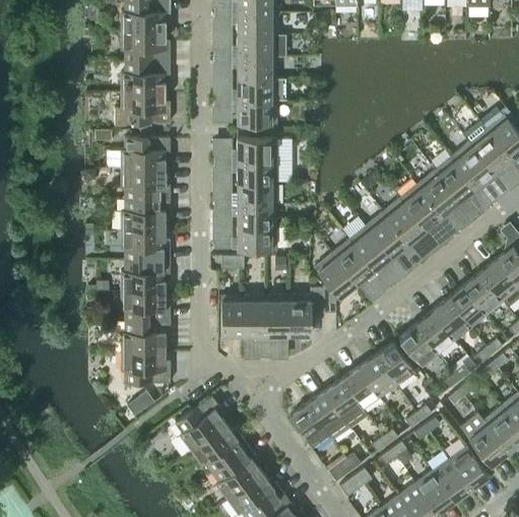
[(236,0),(237,13),(275,13),(275,0),(236,0)]
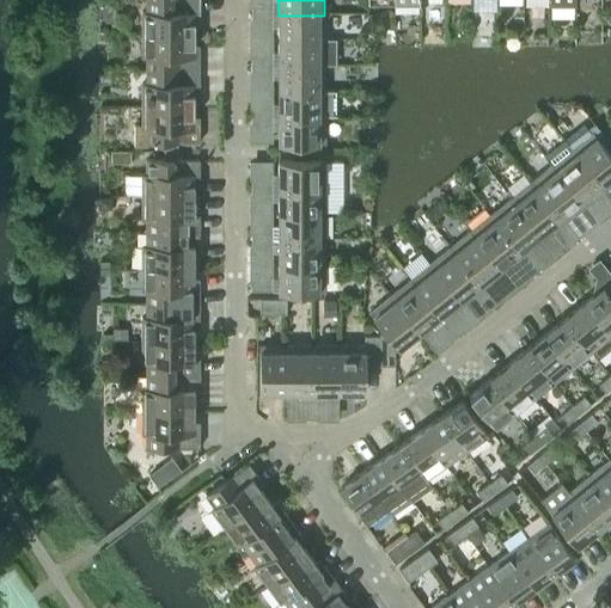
[(142,14),(142,37),(194,37),(194,17),(200,17),(200,1),(146,1),(146,14),(142,14)]
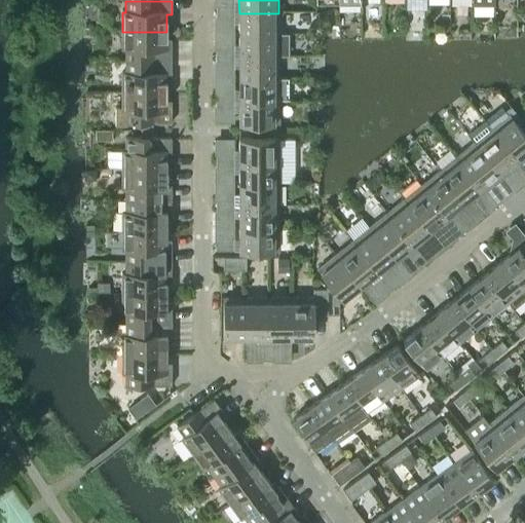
[(216,7),(216,13),(234,13),(234,7),(231,4),(219,4),(216,7)]
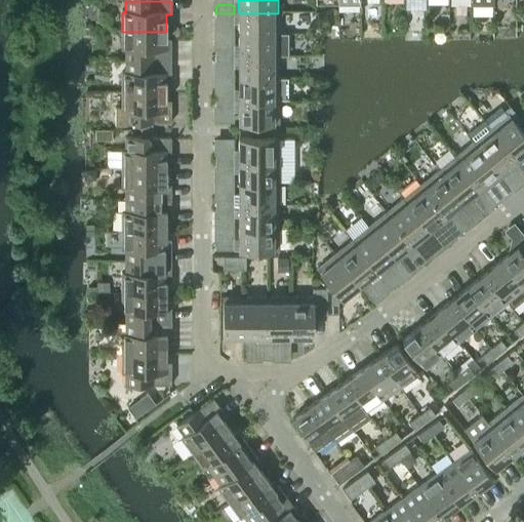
[(234,13),(215,13),(215,19),(218,22),(231,22),(234,18),(234,13)]
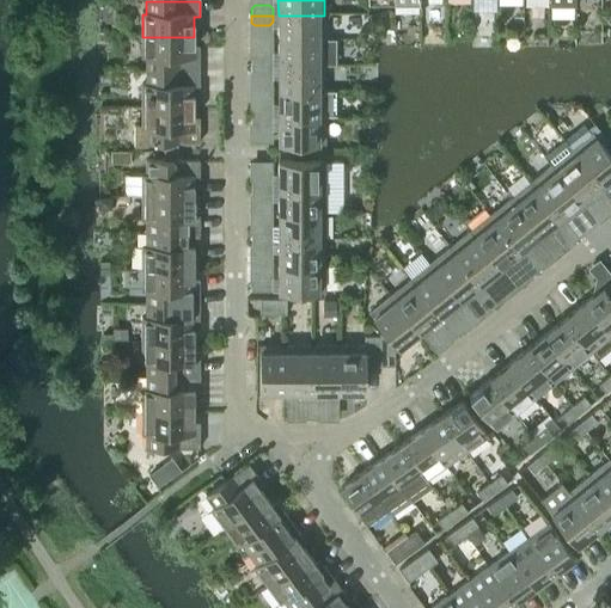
[(279,16),(279,41),(324,42),(324,16),(279,16)]
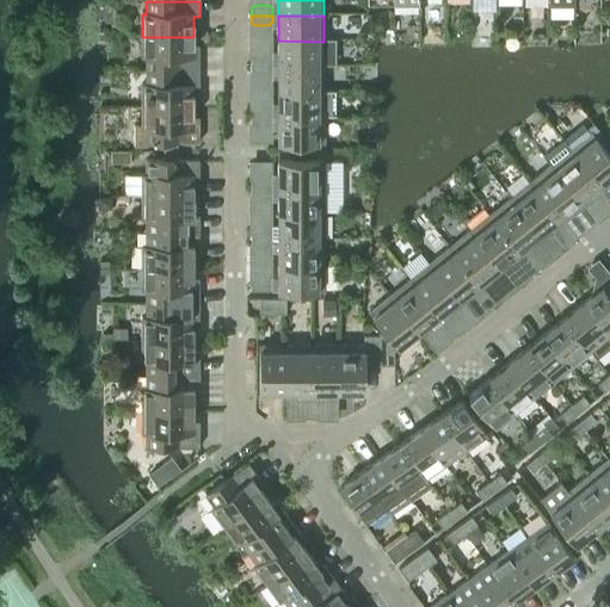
[(146,60),(146,73),(199,73),(199,57),(193,57),(193,37),(142,37),(142,60),(146,60)]
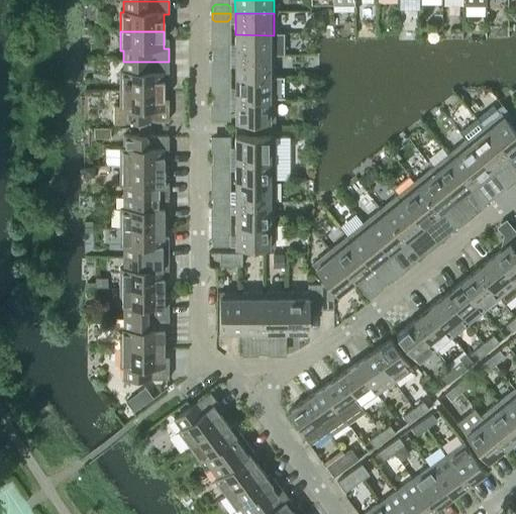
[(235,34),(235,57),(274,57),(286,57),(286,35),(274,35),(235,34)]
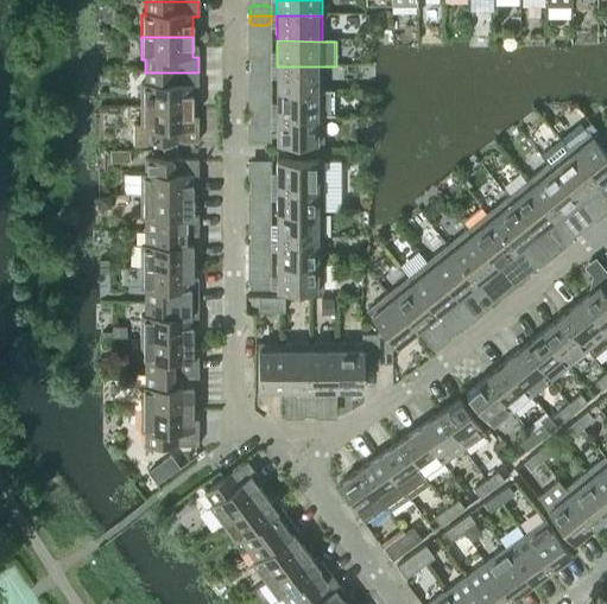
[(250,59),(250,67),(271,67),(271,59),(267,56),(253,56),(250,59)]
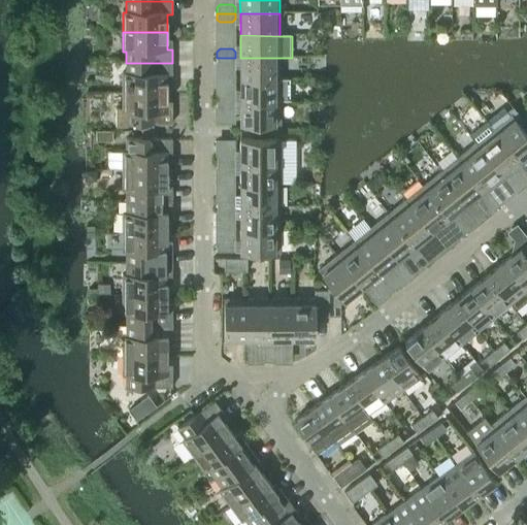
[(235,58),(217,58),(217,64),(220,67),(232,67),(235,64),(235,58)]
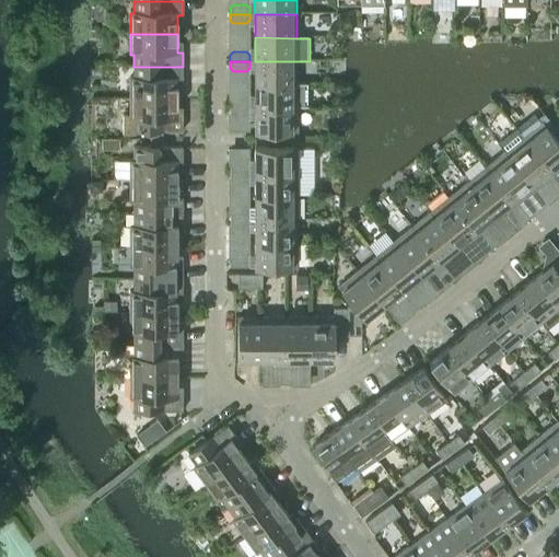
[(255,61),(255,85),(297,85),(297,61),(255,61)]
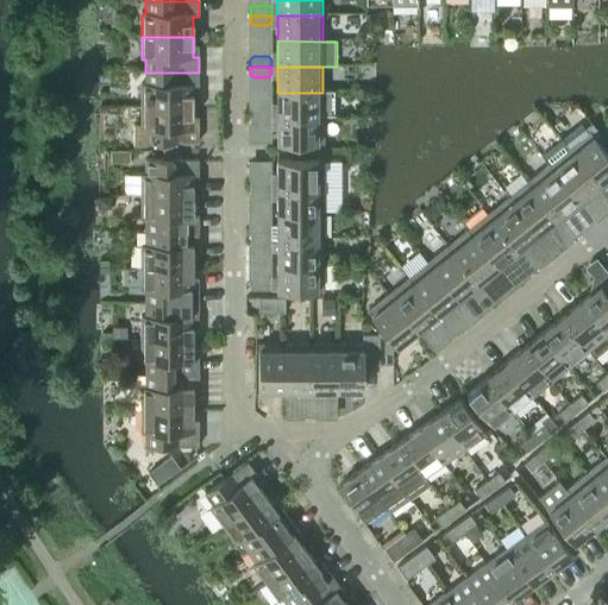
[(142,86),(142,108),(193,108),(193,88),(199,88),(199,73),(145,73),(145,86),(142,86)]
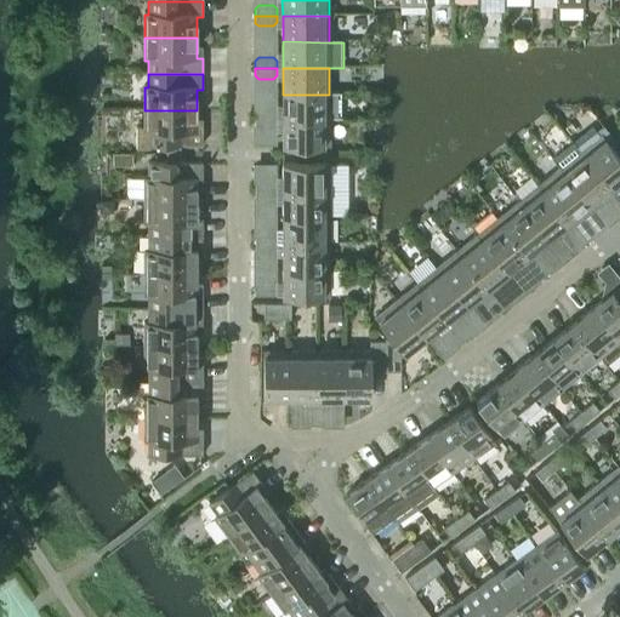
[(283,95),(283,120),(329,120),(343,120),(343,95),(329,95),(283,95)]
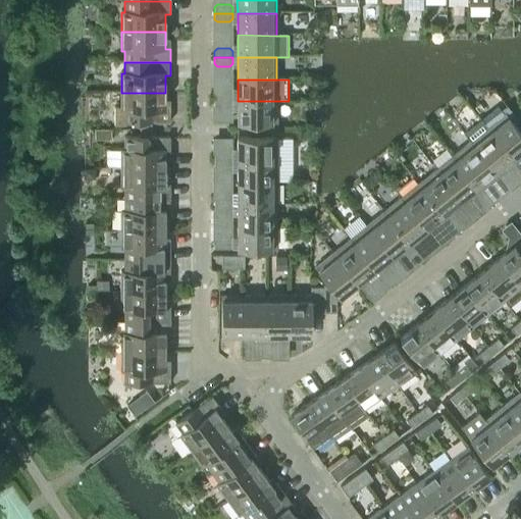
[(165,93),(121,93),(121,108),(114,108),(114,127),(126,127),(126,124),(140,124),(140,132),(151,132),(151,124),(170,124),(170,110),(165,110),(165,93)]
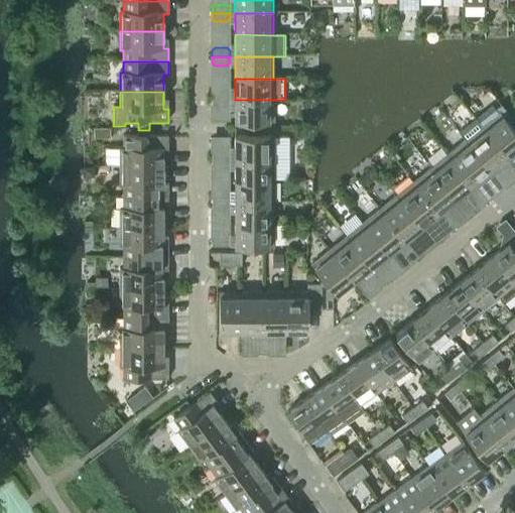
[(212,94),(212,100),(230,100),(230,95),(227,92),(215,92),(212,94)]
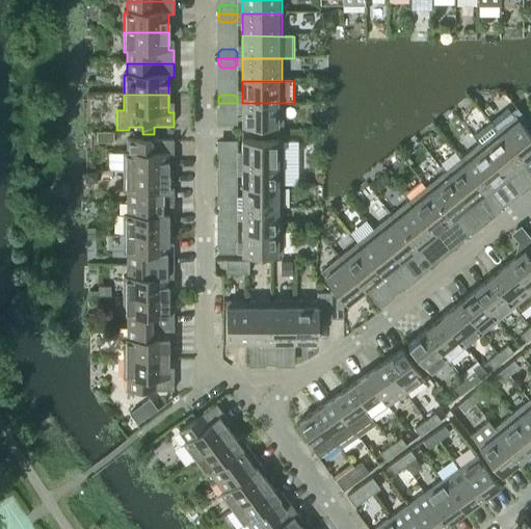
[(237,103),(218,103),(218,109),(221,112),(234,112),(237,109),(237,103)]
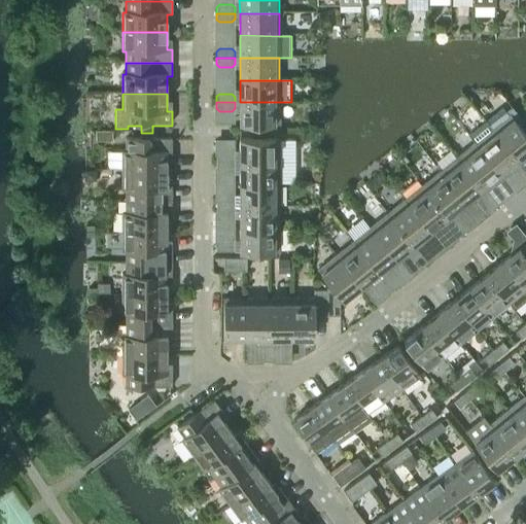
[(279,102),(240,102),(240,126),(279,126),(279,102)]
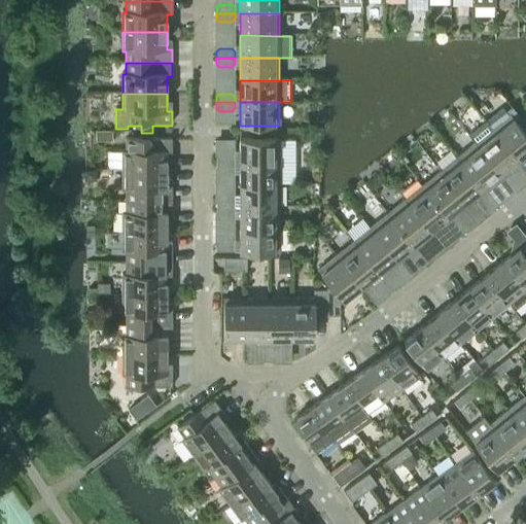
[(510,115),(492,130),(517,161),(525,152),(525,135),(517,125),(510,115)]
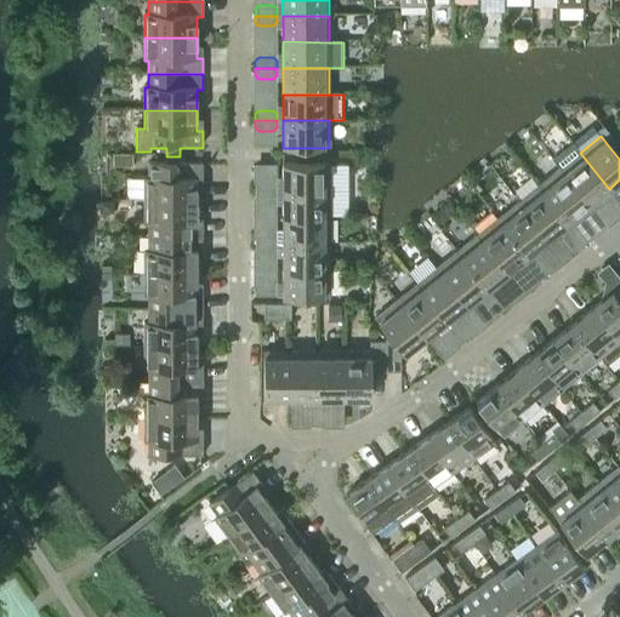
[(552,161),(559,170),(589,205),(609,189),(580,153),(573,144),(552,161)]
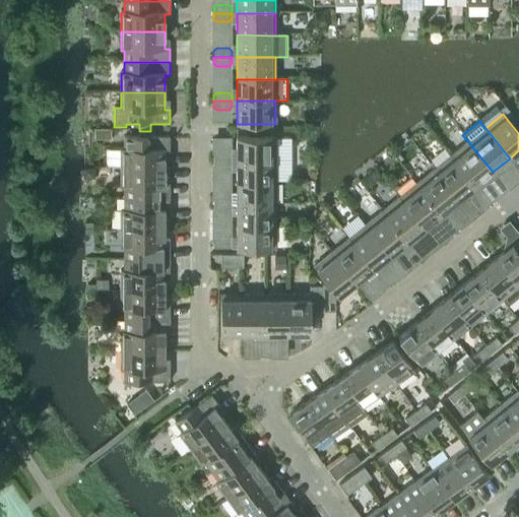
[(121,150),(121,169),(165,169),(165,152),(170,152),(170,138),(150,138),(150,131),(139,131),(139,138),(124,137),(124,150),(121,150)]
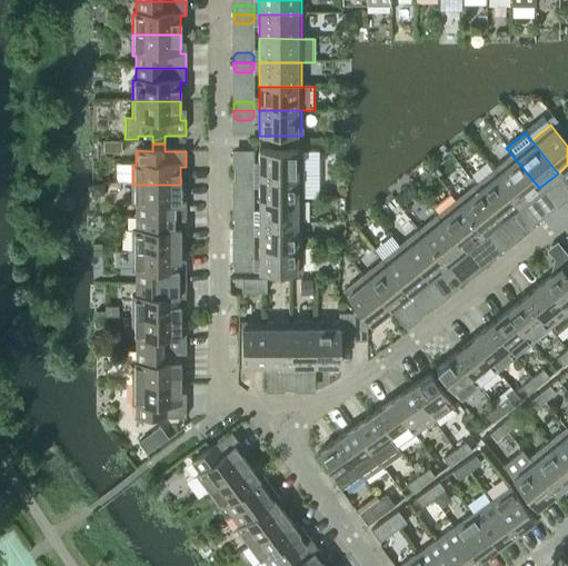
[(259,151),(259,176),(301,176),(301,151),(259,151)]
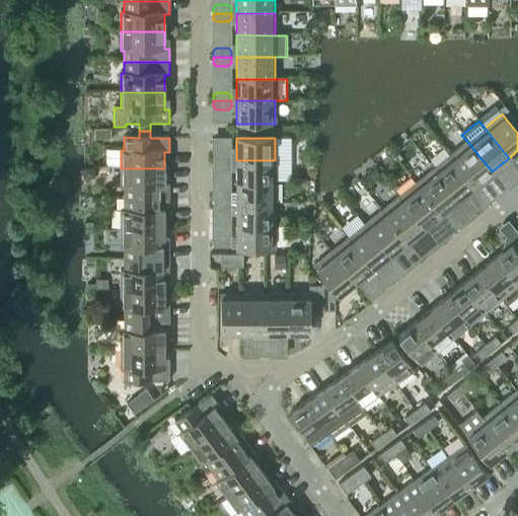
[(467,142),(450,155),(474,186),(492,171),(467,142)]
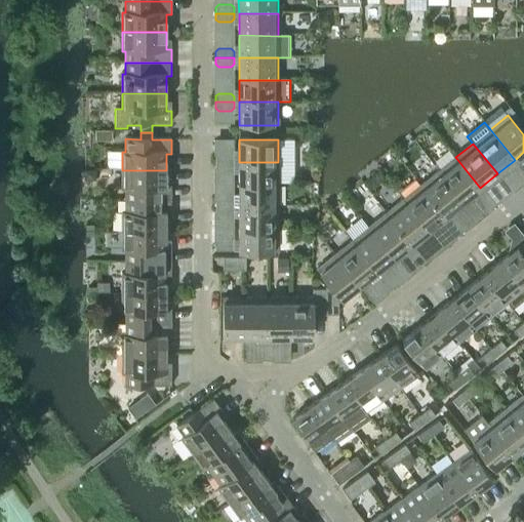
[(215,156),(215,162),(234,162),(234,157),(231,154),(218,154),(215,156)]
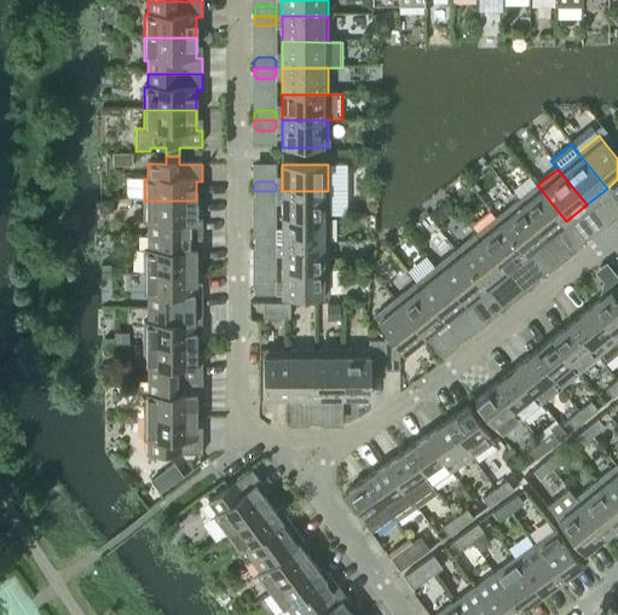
[(537,185),(517,202),(546,238),(566,221),(537,185)]
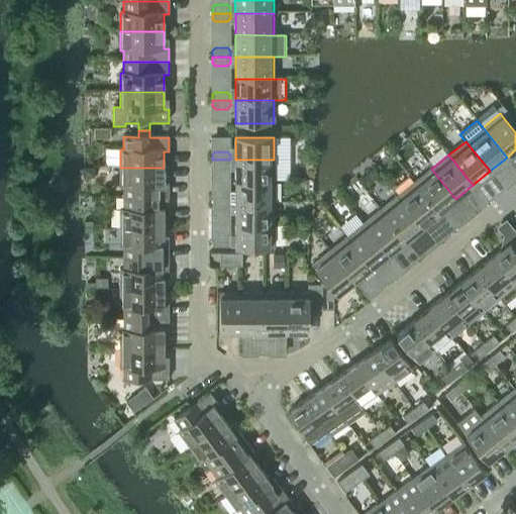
[(230,160),(212,160),(212,166),(215,169),(227,169),(230,166),(230,160)]
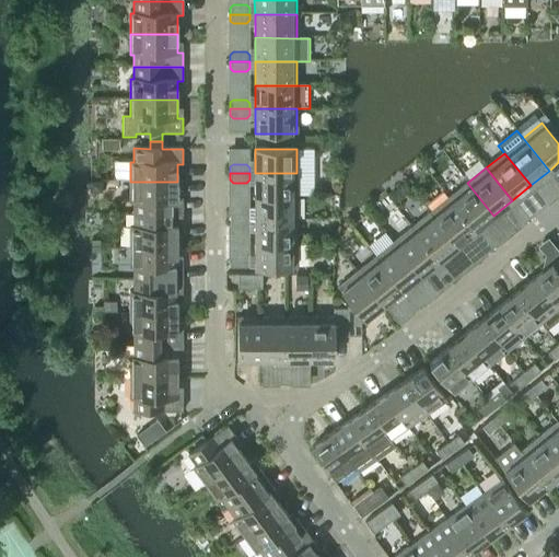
[(255,173),(255,197),(297,197),(297,173),(255,173)]
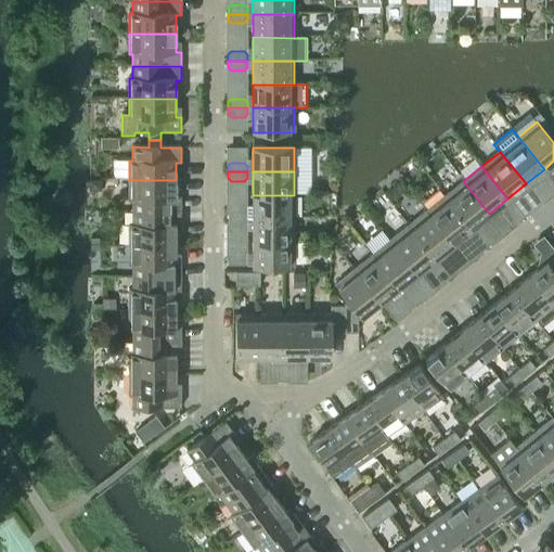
[(553,181),(548,174),(543,177),(542,181),(551,192),(553,192),(553,181)]
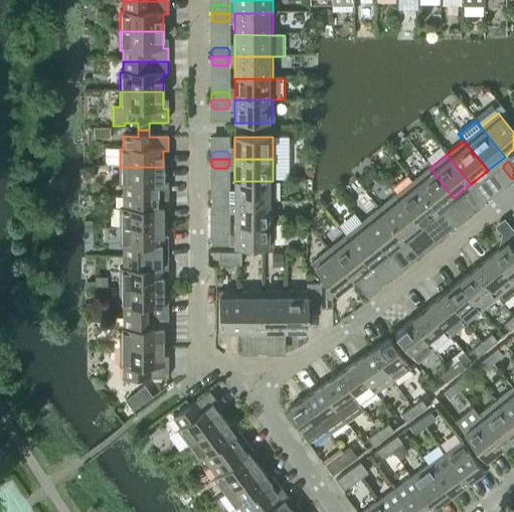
[(123,186),(123,197),(168,197),(168,184),(163,184),(163,167),(120,167),(120,186),(123,186)]
